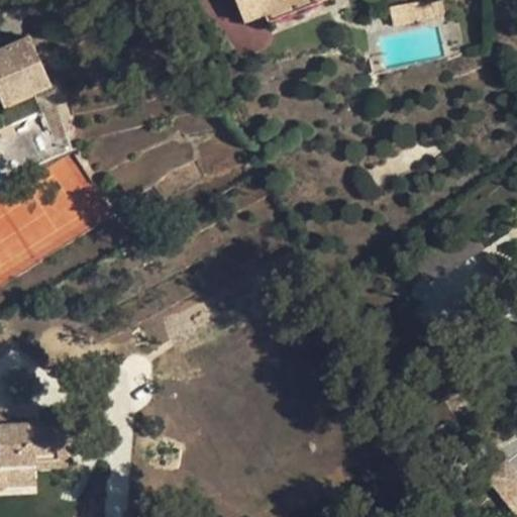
[(234,0),(243,22),(266,13),(270,23),(326,0),(234,0)]
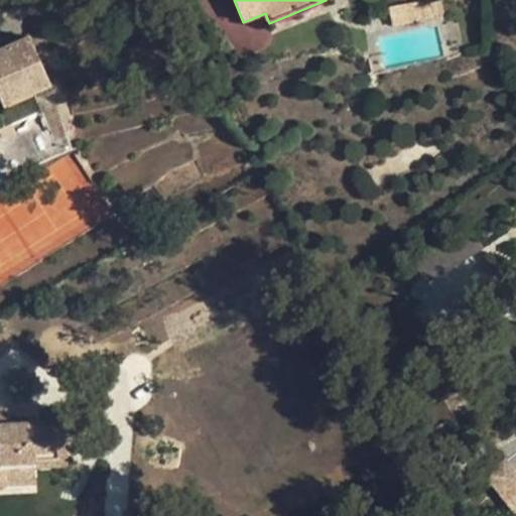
[(435,2),(411,8),(413,22),(437,17),(435,2)]
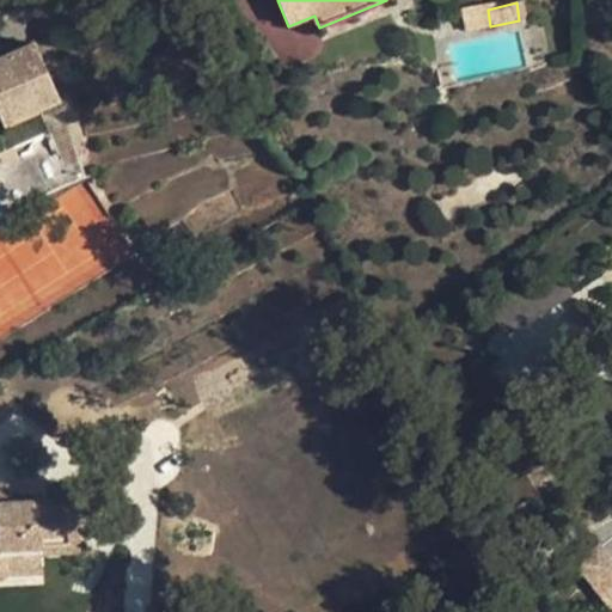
[(0,59),(0,117),(4,126),(61,101),(36,44),(0,59)]
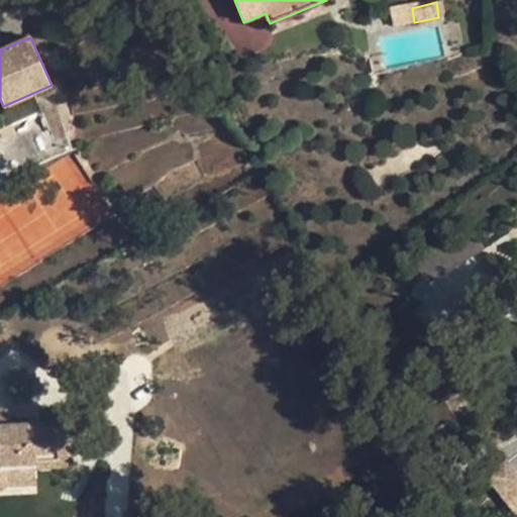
[(0,325),(0,354),(15,343),(0,325)]
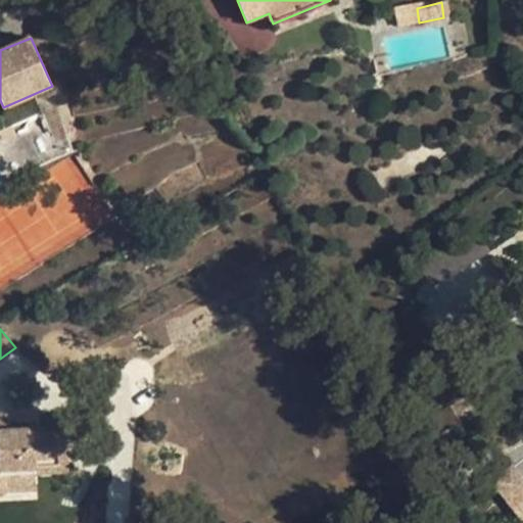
[(0,491),(6,491),(37,489),(36,473),(66,471),(64,427),(0,430),(0,491)]
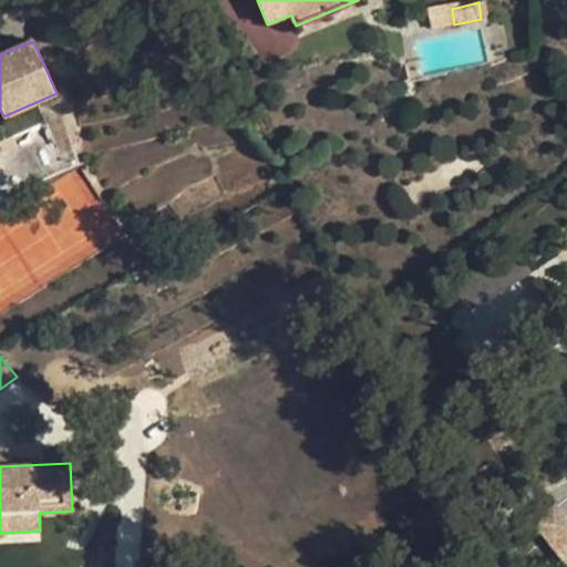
[(566,496),(534,523),(566,563),(566,496)]
